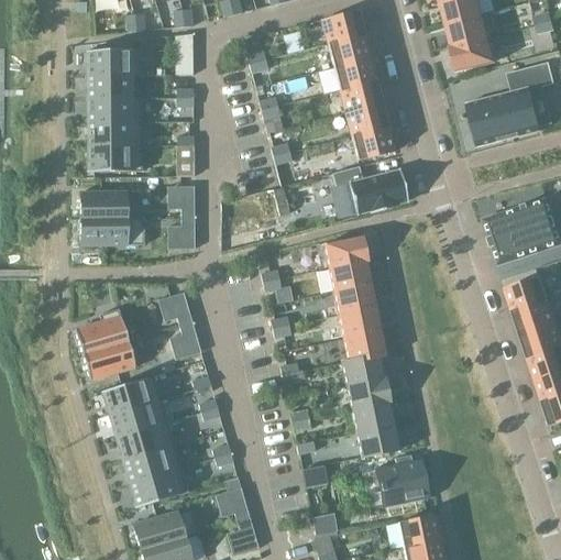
[(240,0),(231,2),(234,14),(243,12),(240,0)]
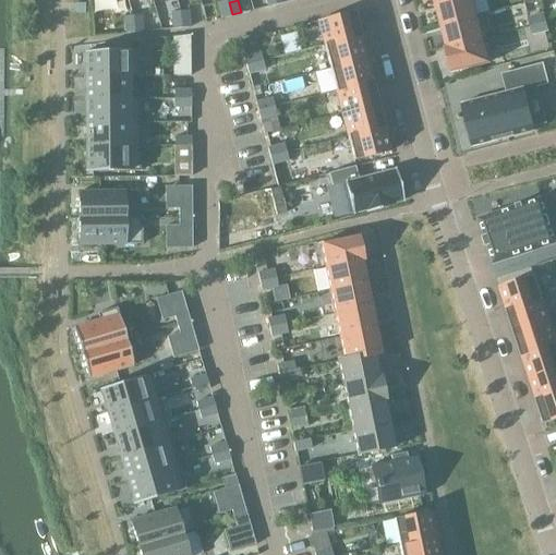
[(437,0),(443,23),(480,13),(475,0),(437,0)]
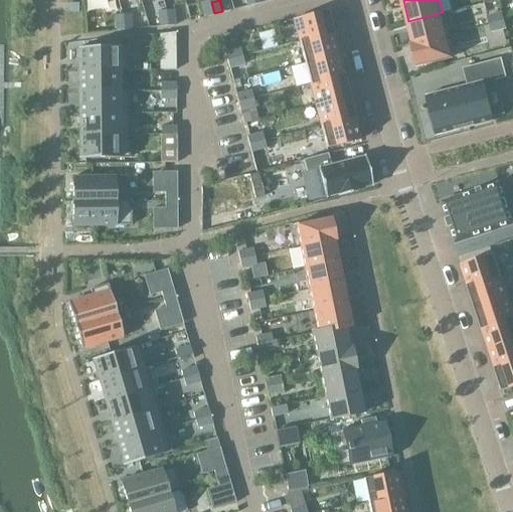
[(214,13),(211,2),(204,4),(206,15),(214,13)]
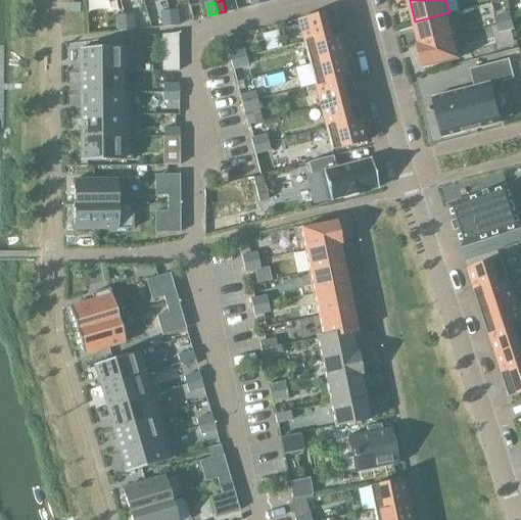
[(511,7),(503,9),(506,20),(514,18),(511,7)]
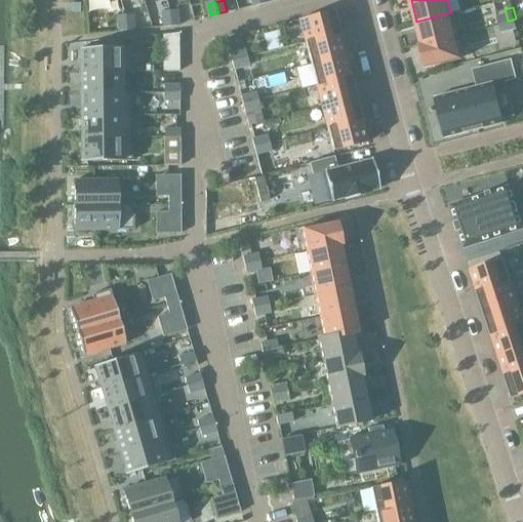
[(296,18),(303,41),(342,31),(335,8),(296,18)]
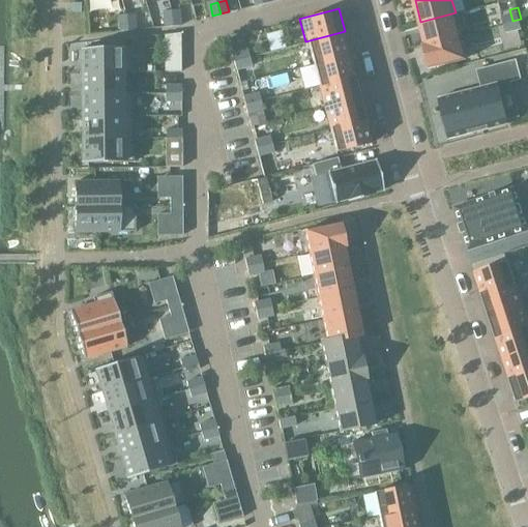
[(173,12),(174,25),(182,24),(181,11),(173,12)]
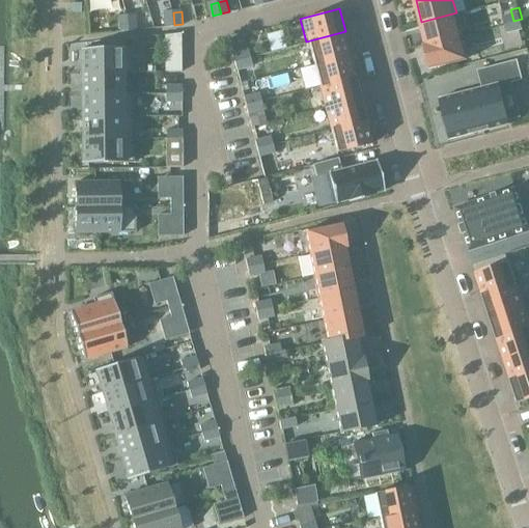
[(174,25),(173,12),(165,12),(166,25),(174,25)]
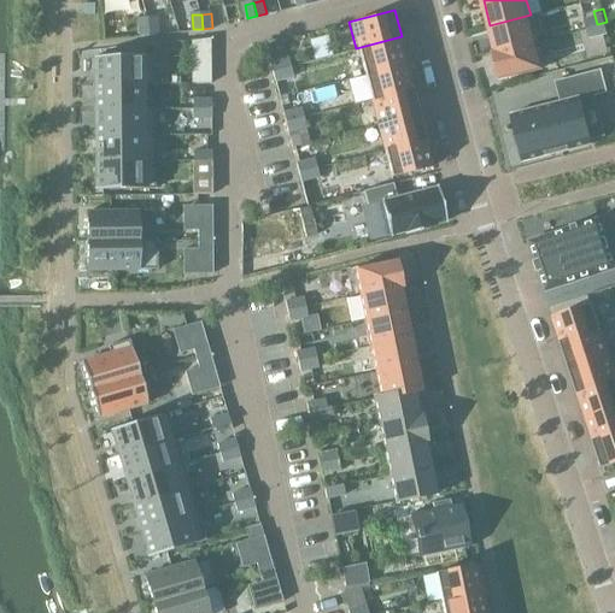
[(531,15),(491,25),(497,51),(537,40),(531,15)]
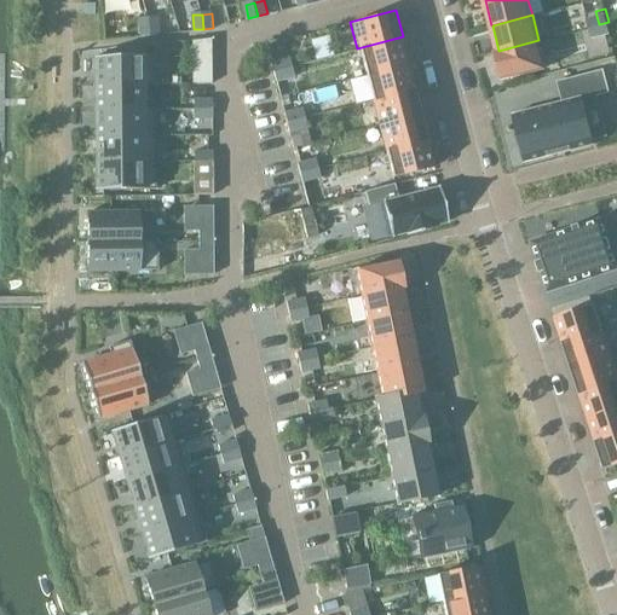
[(150,19),(153,34),(161,33),(160,18),(150,19)]
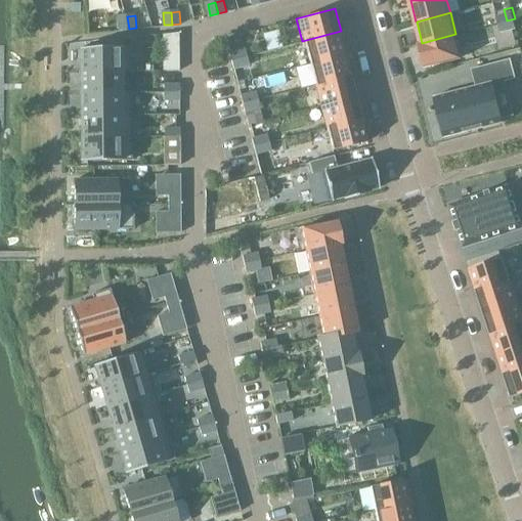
[(119,17),(121,30),(128,29),(127,16),(119,17)]
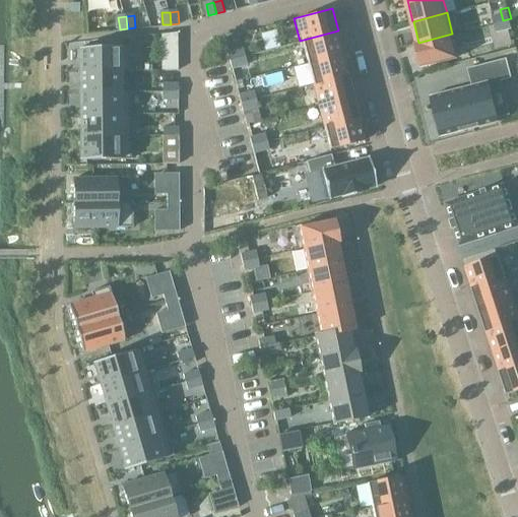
[(511,19),(503,21),(506,33),(514,30),(511,19)]
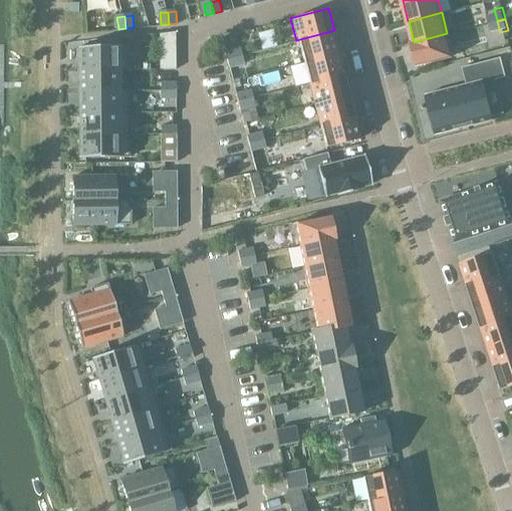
[(296,41),(301,61),(340,51),(334,31),(296,41)]
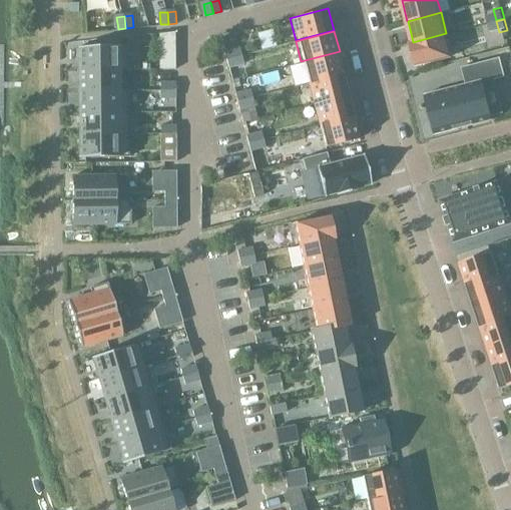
[(446,33),(413,42),(419,64),(452,55),(446,33)]
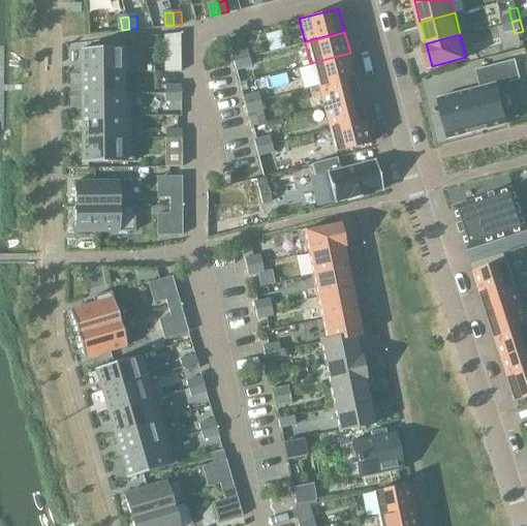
[(133,69),(133,47),(83,47),(83,70),(124,70),(133,69)]
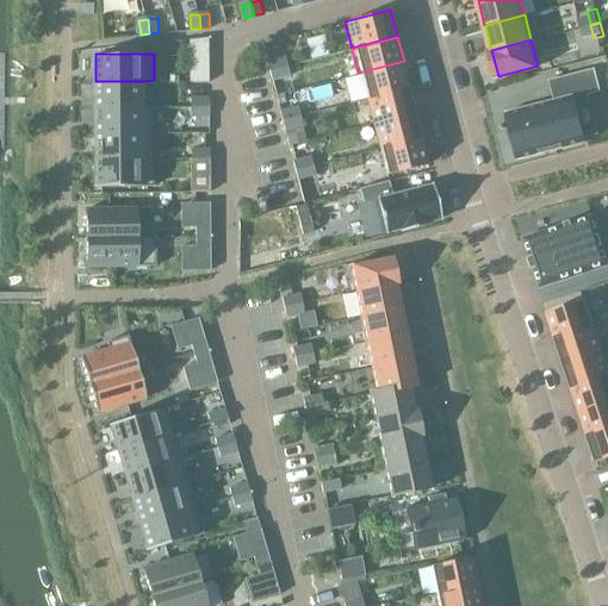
[(270,60),(272,69),(286,66),(284,56),(270,60)]
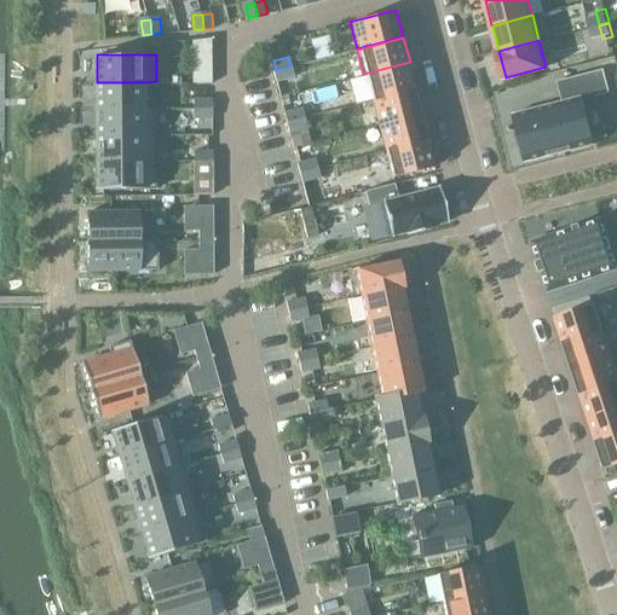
[(363,75),(370,99),(416,87),(410,63),(363,75)]
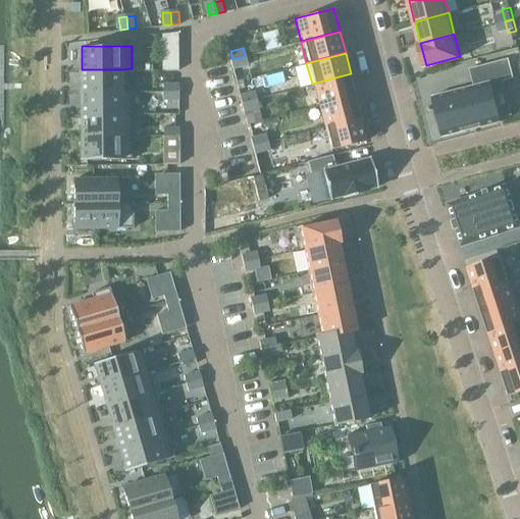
[(232,59),(235,67),(247,64),(245,56),(232,59)]
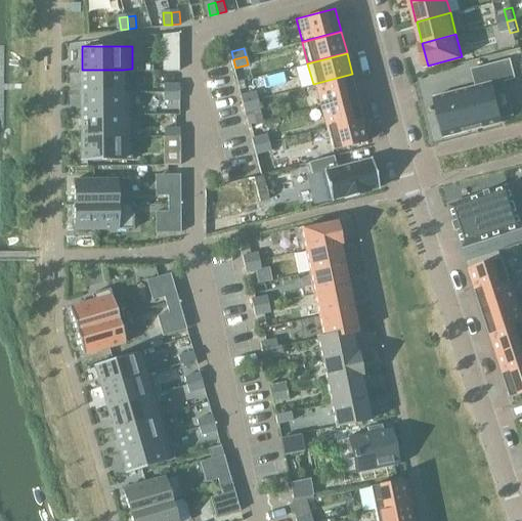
[(435,97),(444,137),(505,122),(495,84),(518,78),(514,57),(480,67),(485,85),(435,97)]
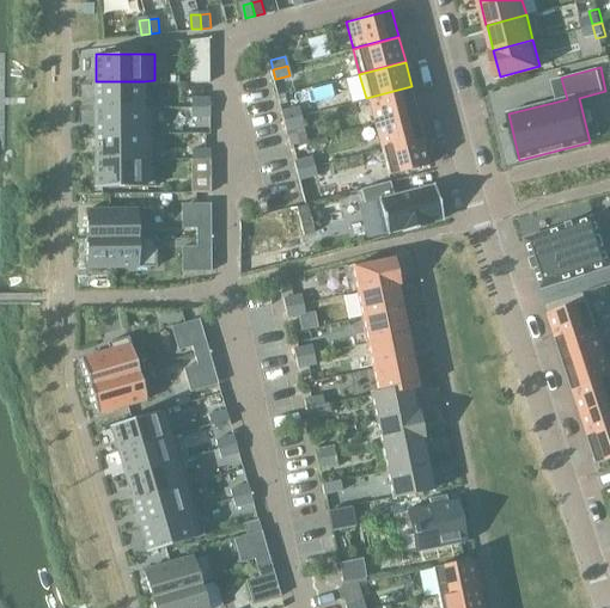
[(196,71),(196,80),(211,80),(211,71),(196,71)]
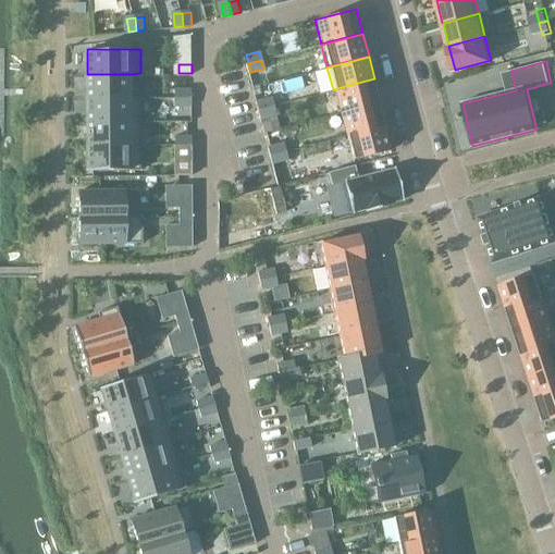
[(87,74),(88,98),(130,97),(131,74),(87,74)]
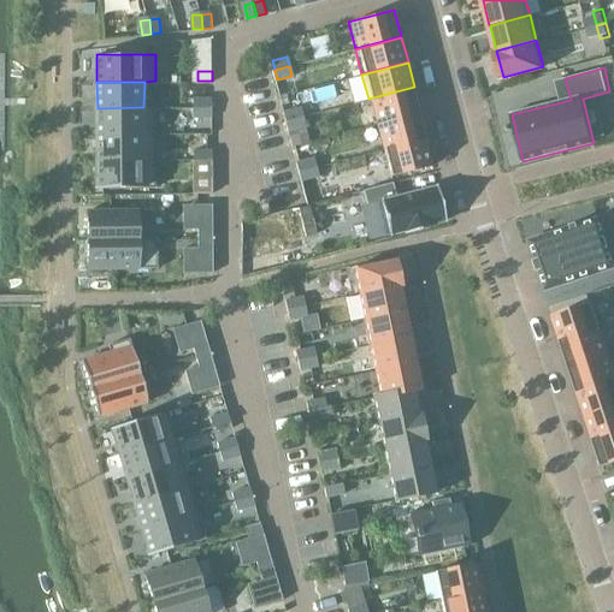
[(369,100),(375,124),(420,112),(414,88),(369,100)]
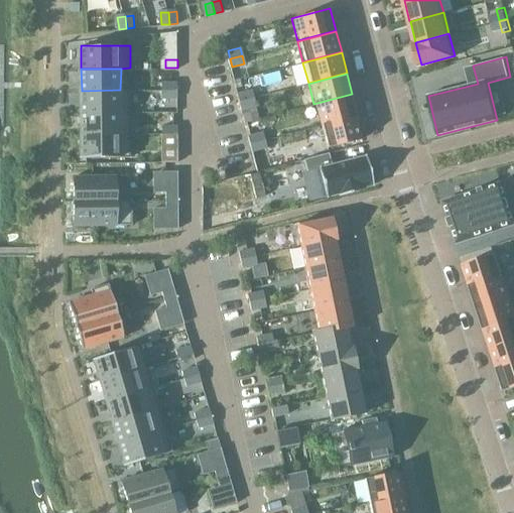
[(166,82),(166,90),(178,90),(178,82),(166,82)]
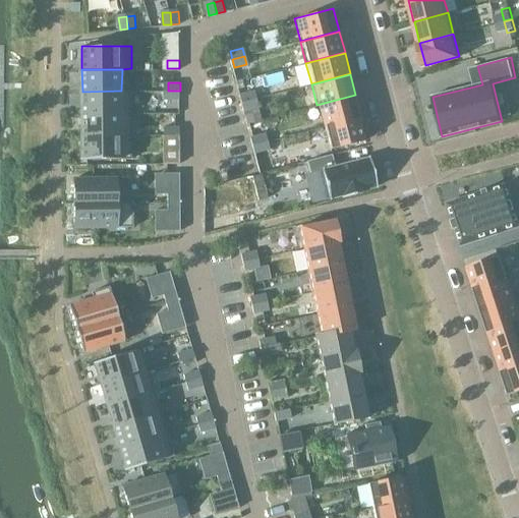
[(132,113),(131,91),(121,91),(82,92),(82,113),(132,113)]
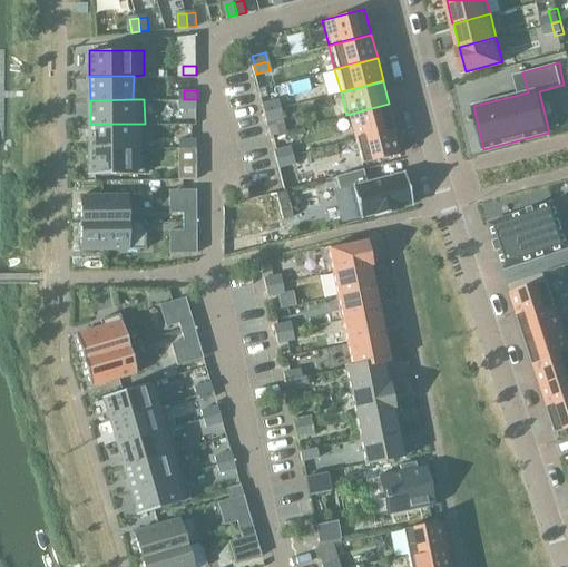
[(197,99),(184,99),(184,108),(197,108),(197,99)]
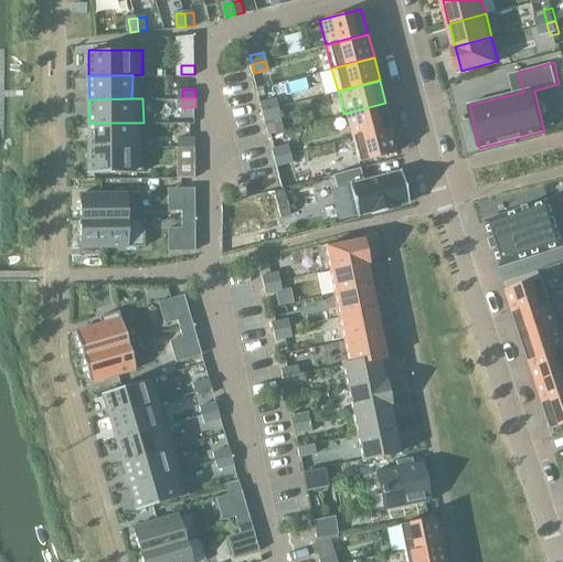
[(262,102),(264,110),(276,107),(274,98),(262,102)]
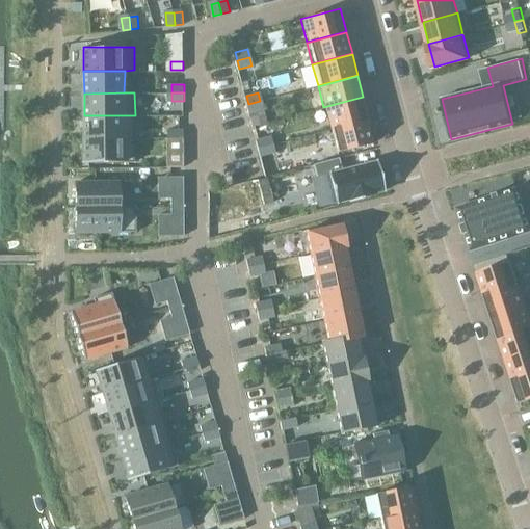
[(323,108),(329,129),(369,118),(363,97),(323,108)]
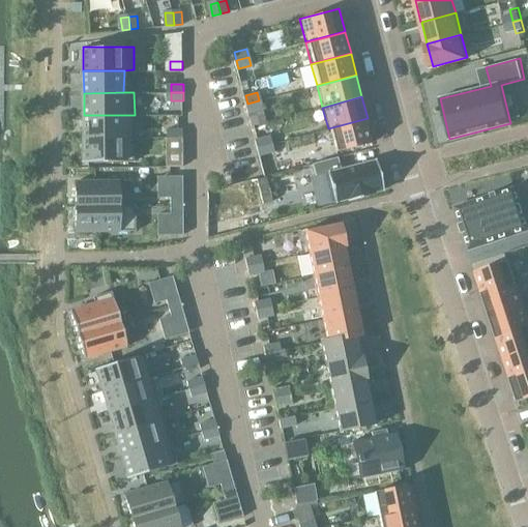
[(259,100),(247,104),(250,111),(261,108),(259,100)]
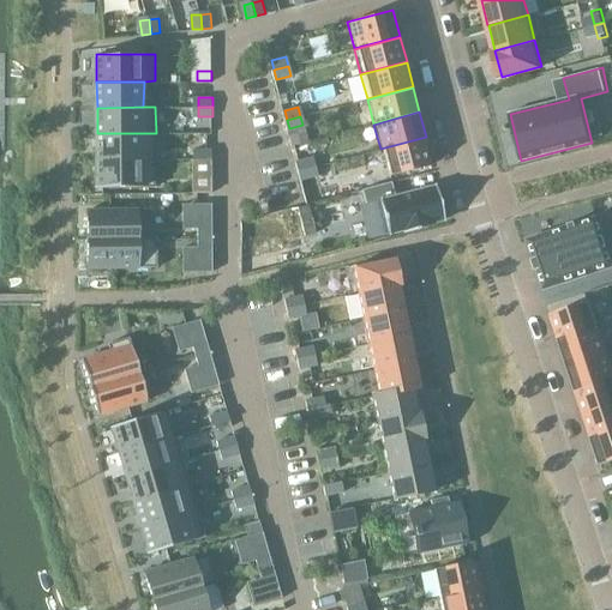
[(156,158),(156,133),(97,133),(97,159),(156,158)]
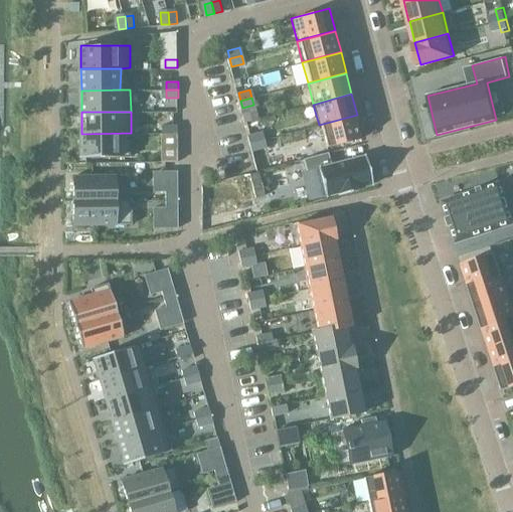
[(319,125),(324,147),(362,137),(357,115),(319,125)]
